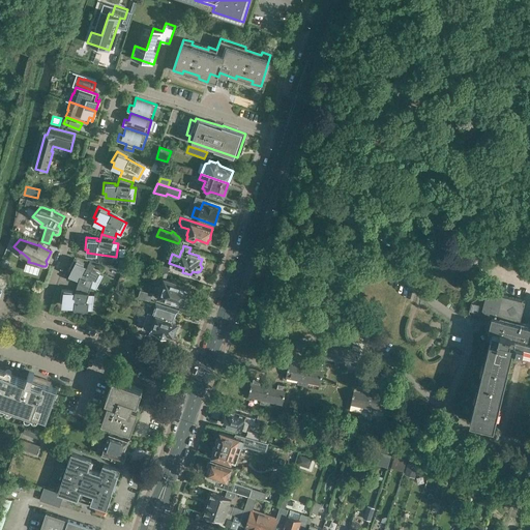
[(80,278),(77,286),(90,290),(91,285),(95,287),(101,274),(83,265),(84,263),(75,258),(68,269),(71,270),(70,273),(80,278)]
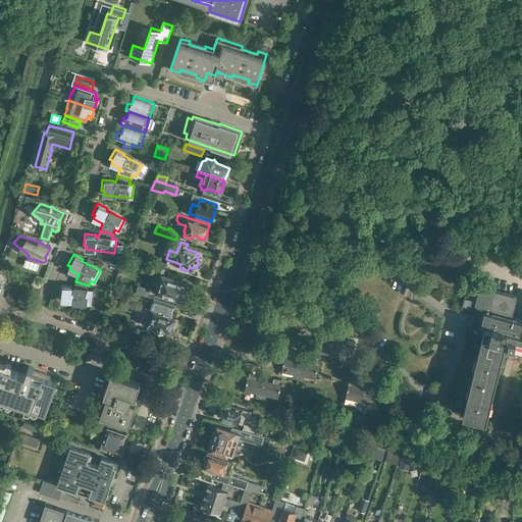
[(0,263),(0,271),(11,275),(15,260),(2,256),(0,263)]
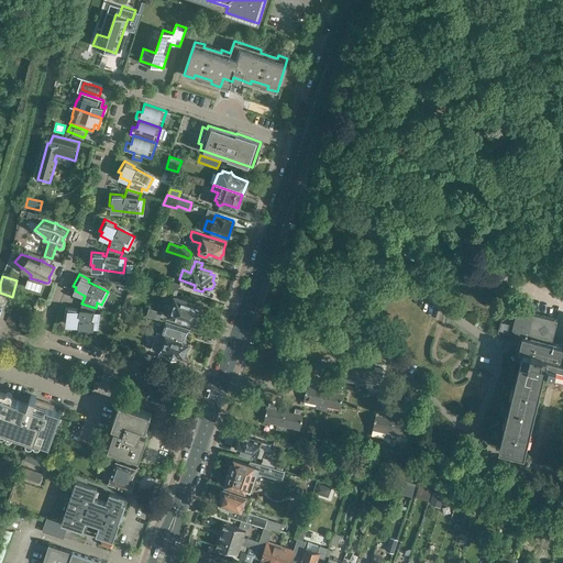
[(169,280),(167,286),(168,287),(178,290),(180,284),(169,280)]
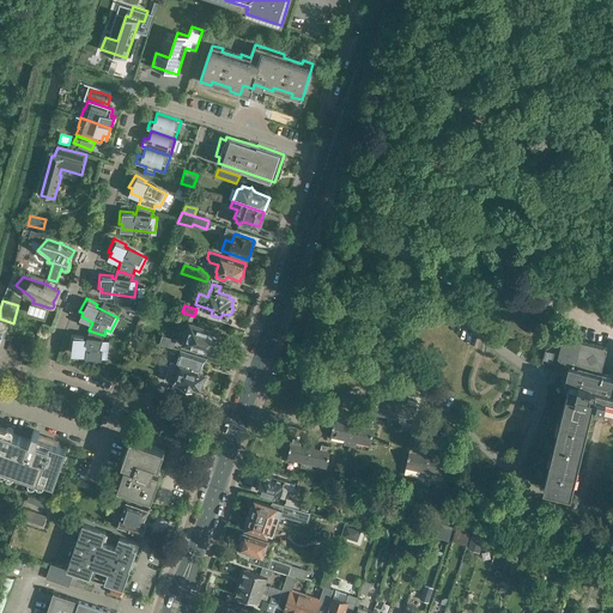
[(194,316),(183,313),(182,316),(189,319),(188,322),(190,322),(188,333),(181,331),(178,339),(186,341),(184,343),(207,350),(208,345),(217,347),(218,343),(222,341),(223,338),(222,335),(222,333),(206,327),(206,326),(200,325),(199,325),(192,323),(194,316)]
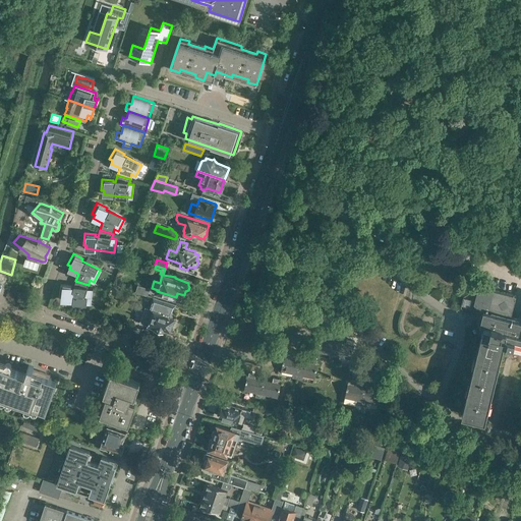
[(89,285),(75,281),(73,288),(71,288),(71,286),(60,284),(59,296),(62,296),(62,300),(90,303),(92,290),(88,290),(89,285)]
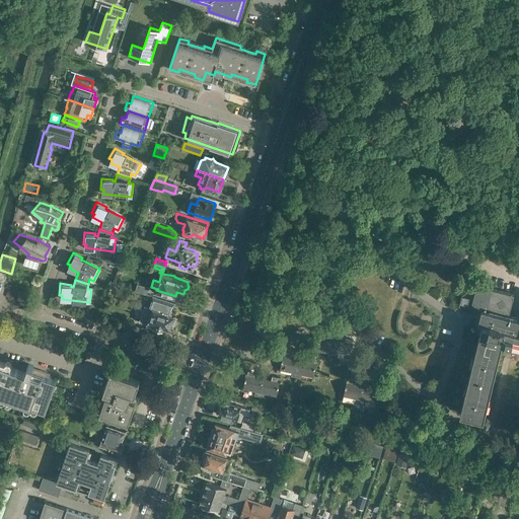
[(149,287),(137,283),(135,290),(147,294),(149,287)]
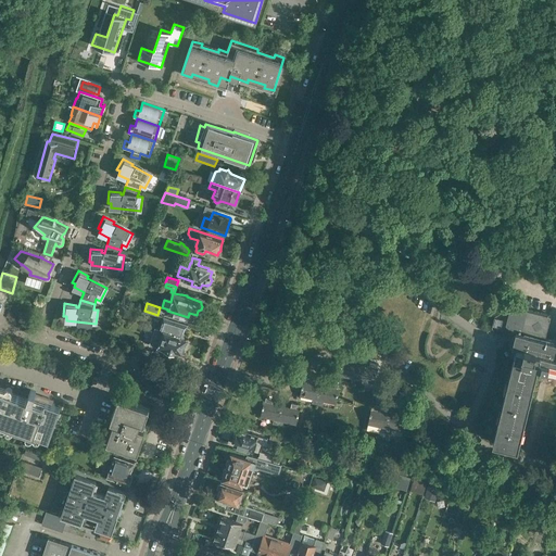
[(510,305),(506,325),(513,331),(516,332),(513,345),(517,346),(493,441),(517,446),(538,364),(555,367),(555,341),(544,338),(551,315),(526,308),(519,303),(510,305)]
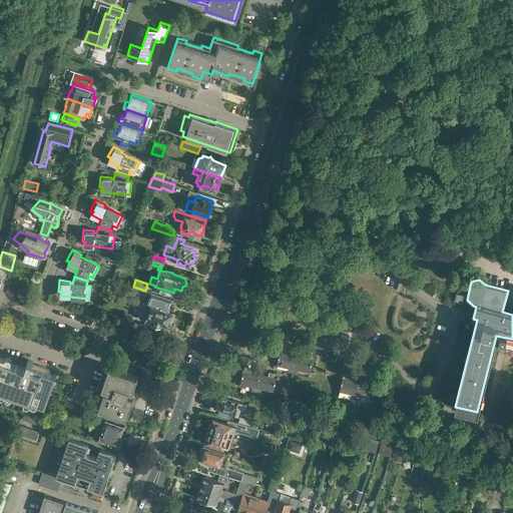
[(172,318),(172,316),(172,315),(171,313),(172,312),(170,312),(174,300),(155,294),(151,305),(147,304),(144,312),(148,313),(148,315),(147,315),(145,320),(154,323),(157,322),(157,323),(158,324),(159,325),(160,325),(161,325),(164,324),(167,325),(169,321),(170,320),(171,319),(172,318)]
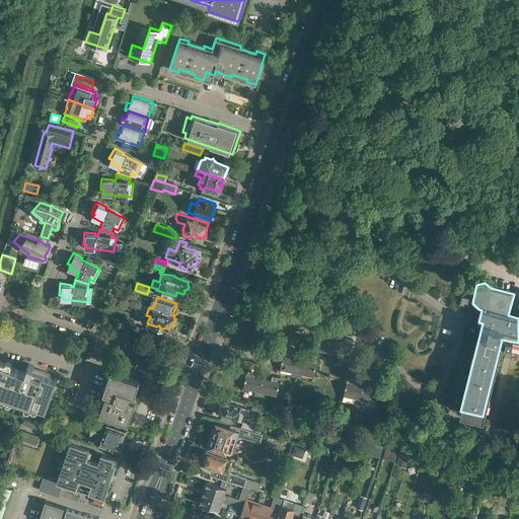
[(319,337),(316,350),(328,352),(327,357),(332,358),(337,341),(327,339),(328,334),(321,331),(320,337),(319,337)]
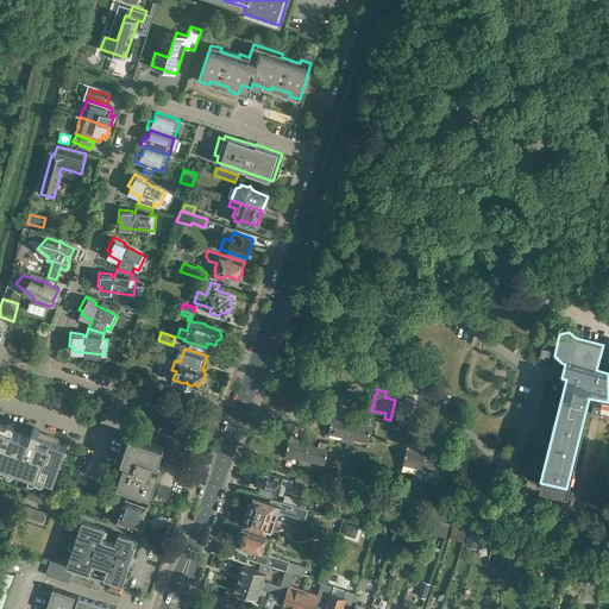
[(395,400),(390,420),(396,421),(397,415),(410,419),(414,403),(413,403),(414,399),(406,396),(405,401),(395,400)]
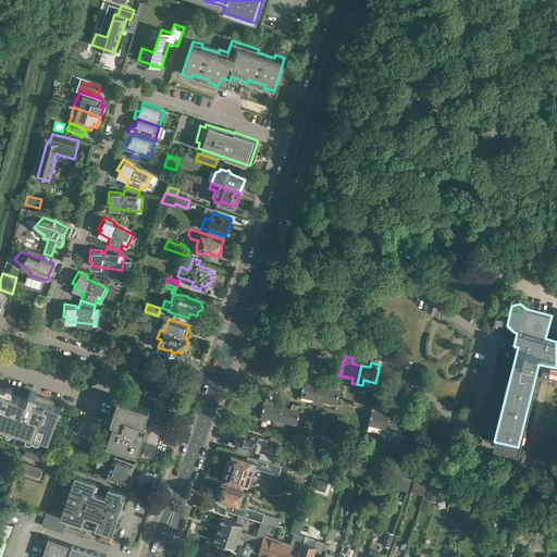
[(304,382),(300,396),(312,398),(312,404),(317,405),(321,385),(312,384),(313,379),(305,378),(304,382)]
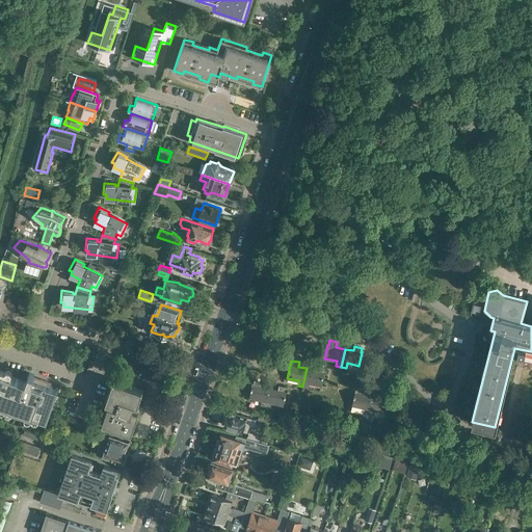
[(307,368),(302,387),(308,388),(309,382),(321,386),(323,372),(324,367),(316,366),(315,370),(307,368)]
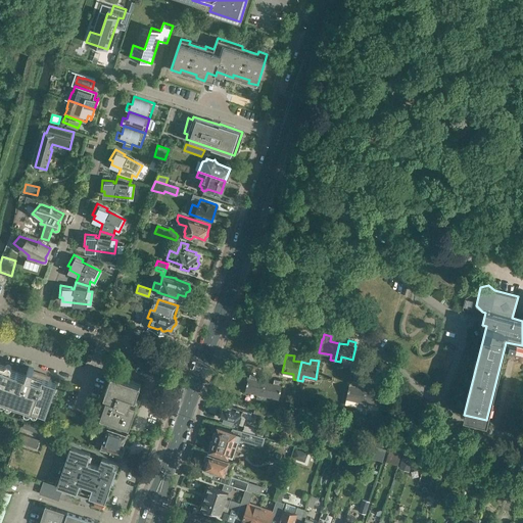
[(5,365),(0,379),(0,397),(47,414),(58,383),(44,378),(46,374),(41,372),(40,374),(33,372),(35,368),(30,366),(27,372),(5,365)]
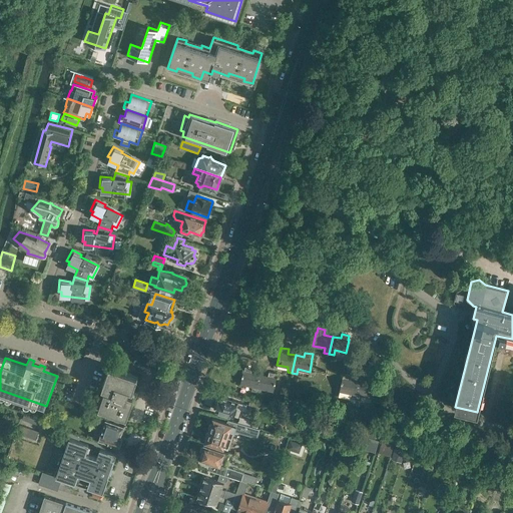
[(139,375),(110,366),(102,388),(106,389),(99,409),(127,419),(135,397),(132,396),(139,375)]
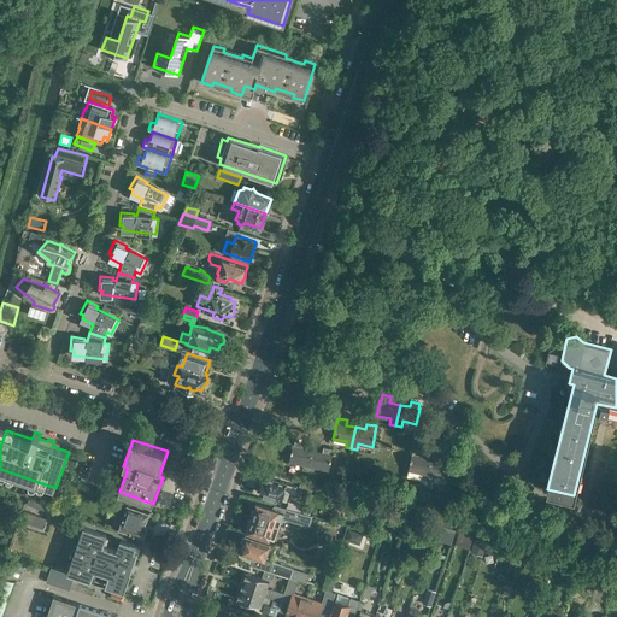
[(292,446),(288,462),(304,465),(303,470),(307,471),(311,450),(303,448),(304,441),(295,440),(293,446),(292,446)]
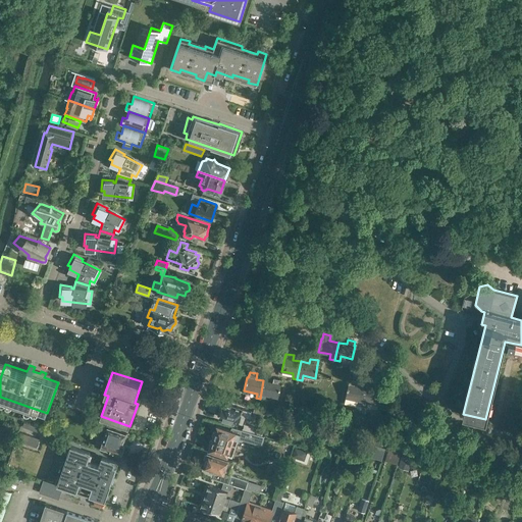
[(263,380),(260,399),(266,400),(267,396),(277,398),(280,384),(279,384),(281,378),(273,377),(272,382),(263,380)]
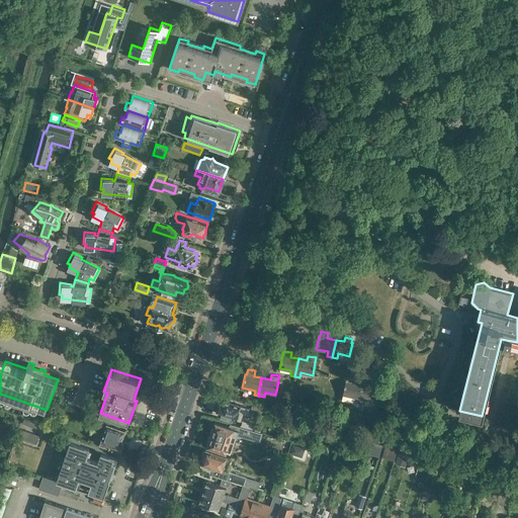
[(348,376),(347,381),(346,381),(343,395),(355,397),(354,402),(358,403),(362,384),(354,382),(355,378),(348,376)]
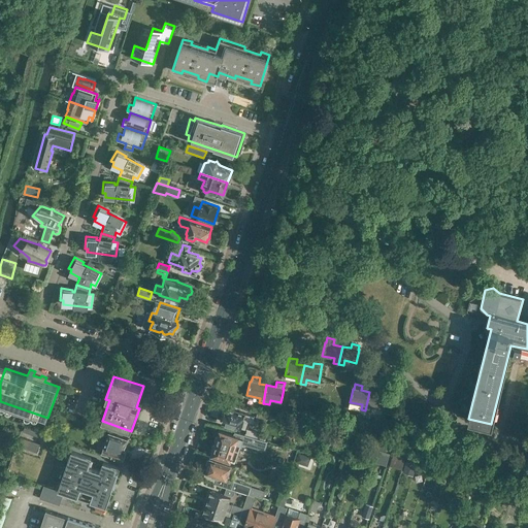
[(369,392),(365,410),(371,411),(372,406),(383,408),(386,396),(386,395),(387,391),(378,389),(377,394),(369,392)]
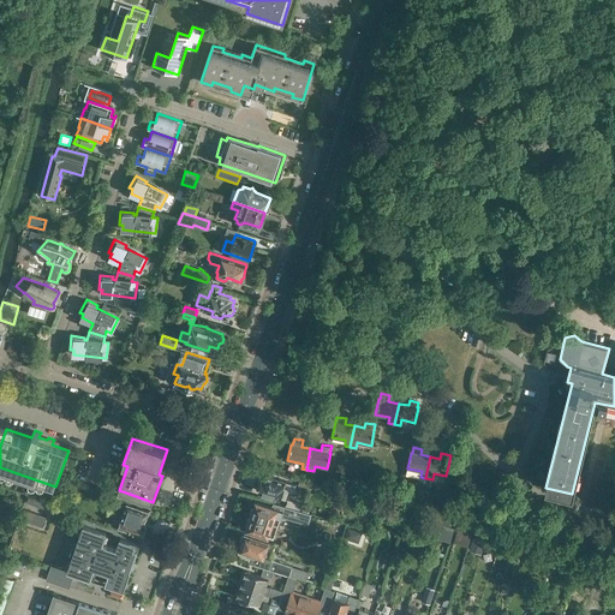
[(261,481),(258,490),(286,499),(288,489),(294,491),(297,484),(264,475),(262,481),(261,481)]
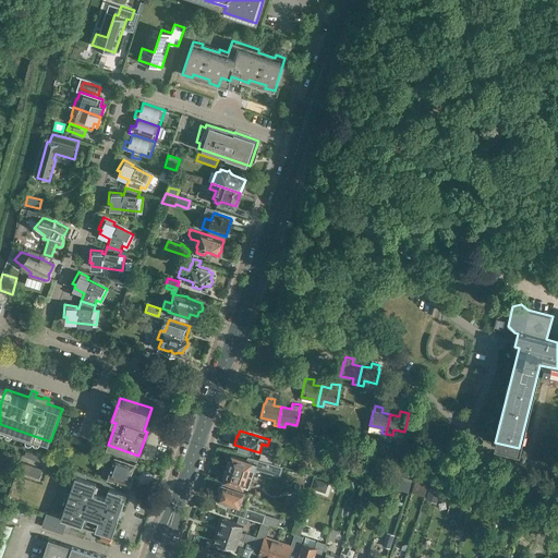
[(46,458),(25,451),(24,456),(44,463),(46,458)]
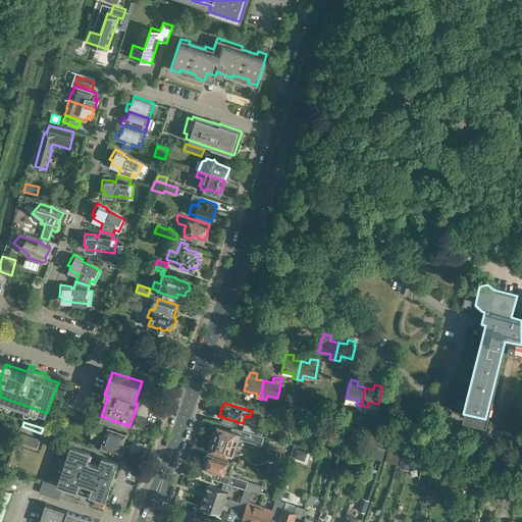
[(258,428),(244,423),(244,424),(243,429),(246,430),(257,433),(258,428)]
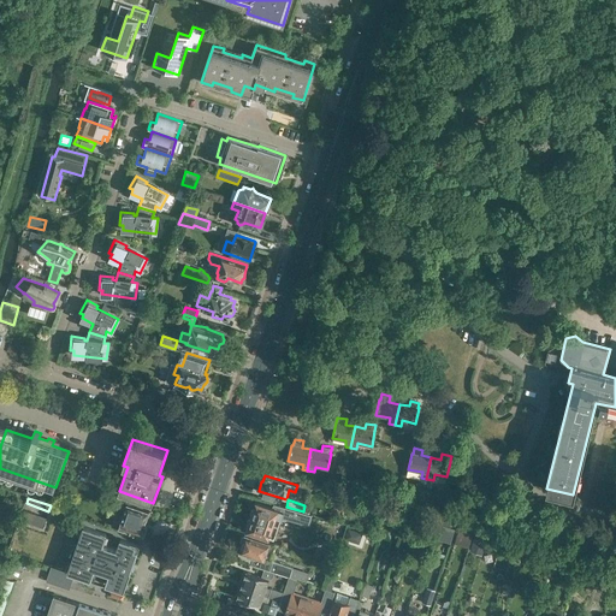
[(255,501),(250,516),(278,526),(283,510),(255,501)]
